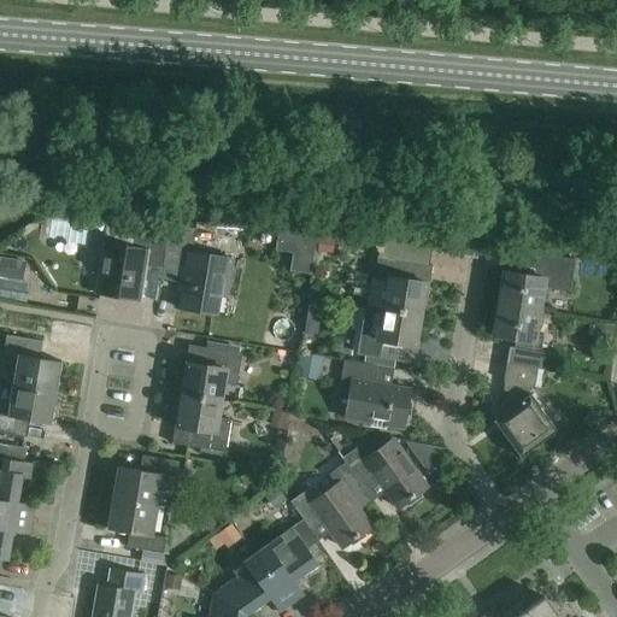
[(142,264),(162,268),(169,225),(136,223),(131,248),(107,244),(99,292),(137,298),(142,264)]
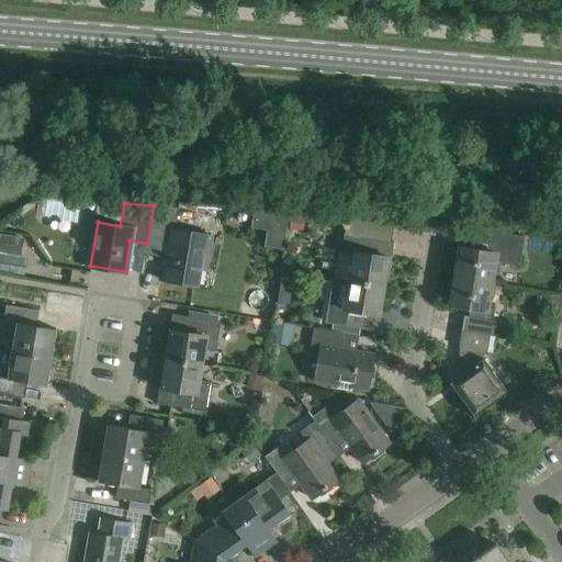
[(154,205),(147,244),(166,247),(160,279),(197,285),(201,268),(206,269),(212,236),(175,229),(179,208),(154,205)]
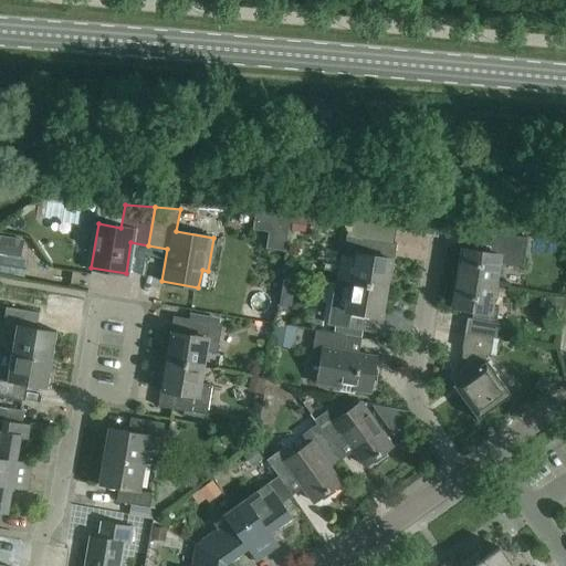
[(24,238),(0,233),(0,252),(21,257),(24,238)]
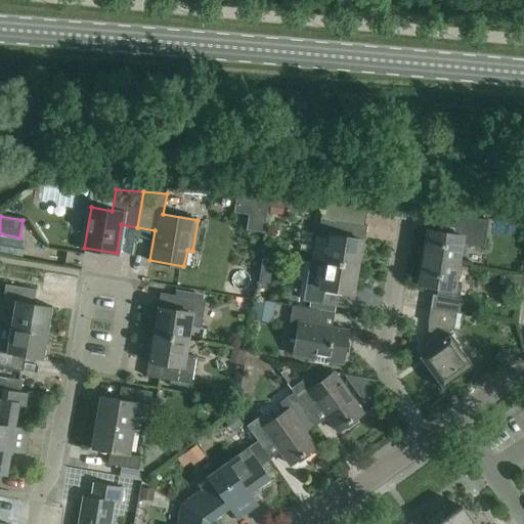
[(310,259),(324,261),(359,267),(363,243),(347,241),(350,222),(321,218),(318,235),(314,234),(310,259)]
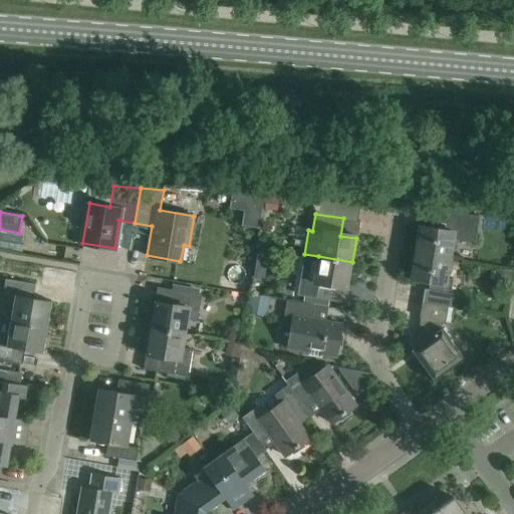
[(415,252),(450,258),(453,239),(474,242),(479,216),(449,214),(446,231),(419,226),(415,252)]
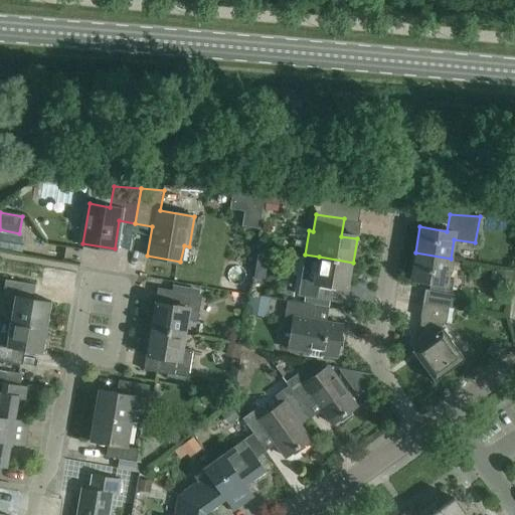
[(26,234),(0,230),(0,247),(23,251),(26,234)]
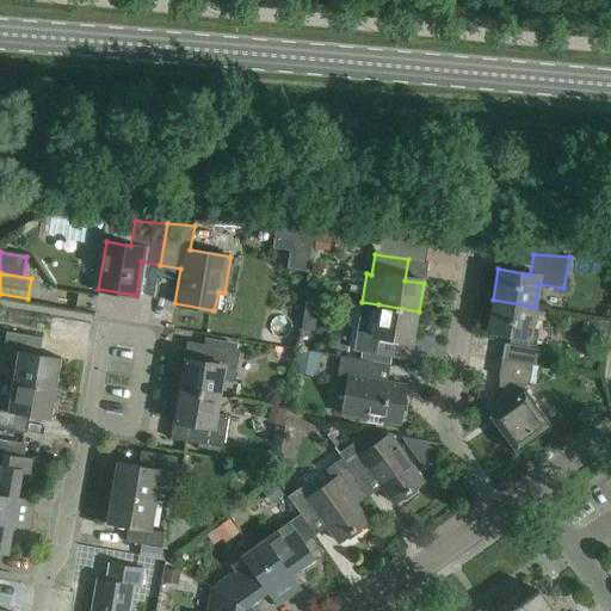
[(531,331),(535,307),(493,300),(487,332),(508,335),(507,344),(504,344),(501,359),(530,364),(535,365),(537,349),(535,349),(537,332),(531,331)]
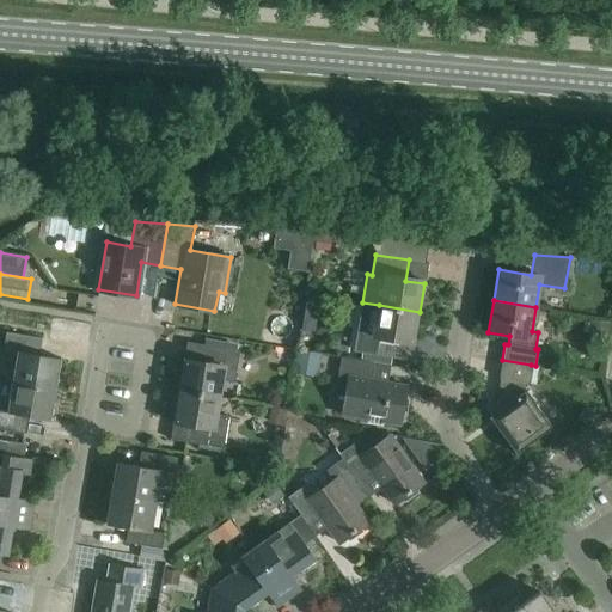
[(415,341),(420,312),(379,305),(374,334),(362,331),(359,353),(392,357),(396,337),(415,341)]
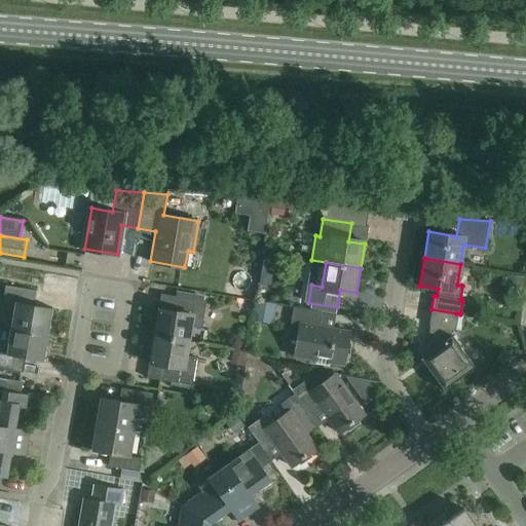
[(10,328),(48,334),(52,308),(33,305),(36,291),(5,286),(3,300),(14,302),(10,328)]
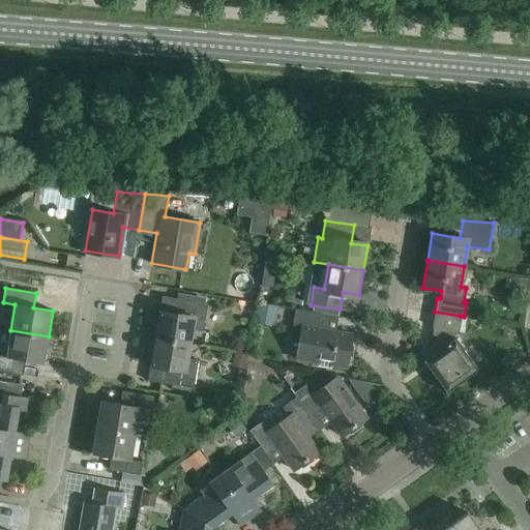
[(154,337),(190,344),(193,329),(203,331),(208,303),(174,298),(172,313),(159,311),(154,337)]
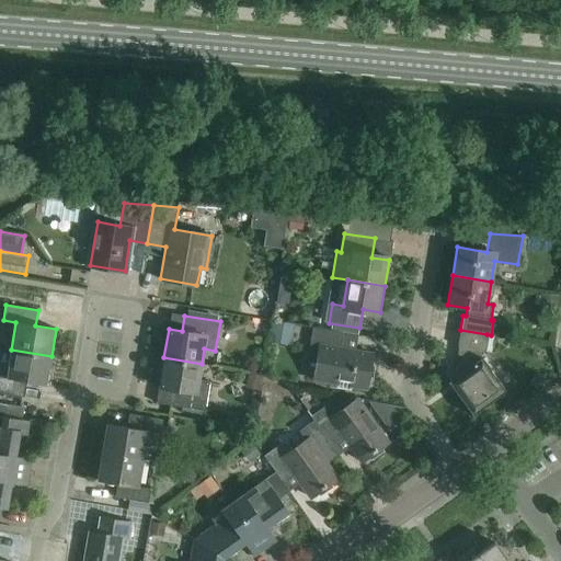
[(345,333),(313,328),(309,350),(319,351),(315,380),(339,384),(338,388),(351,390),(351,386),(367,389),(373,354),(343,348),(345,333)]
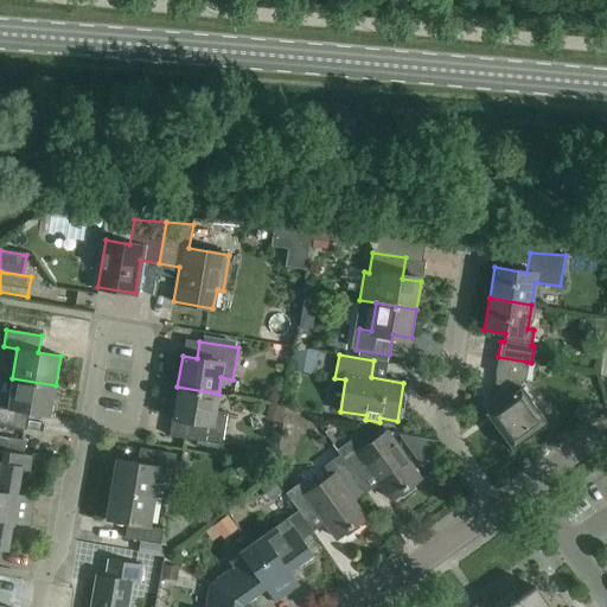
[(526,362),(498,357),(496,375),(502,376),(499,389),(494,389),(492,397),(498,404),(485,414),(511,449),(548,423),(522,388),(521,388),(521,387),(522,379),(523,379),(526,362)]
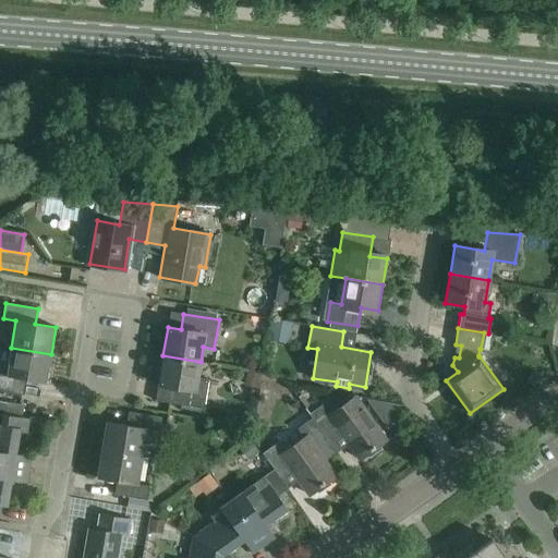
[(51,354),(11,348),(7,375),(0,374),(0,390),(24,395),(26,379),(46,383),(51,354)]
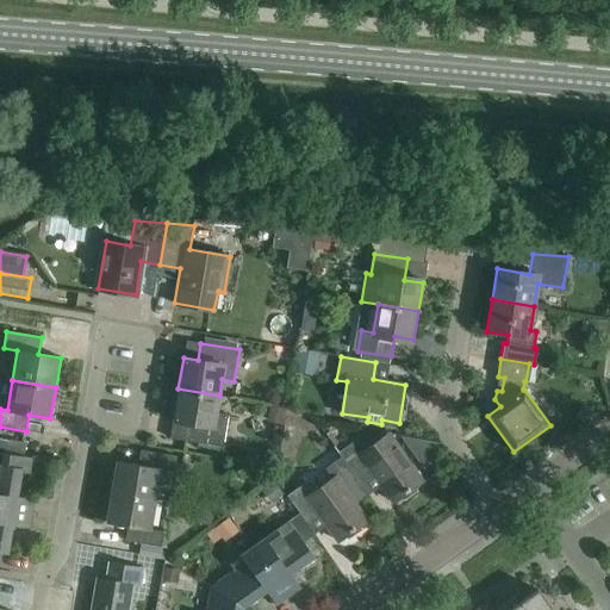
[(219,396),(178,388),(173,421),(187,423),(185,441),(223,447),(228,415),(217,412),(219,396)]
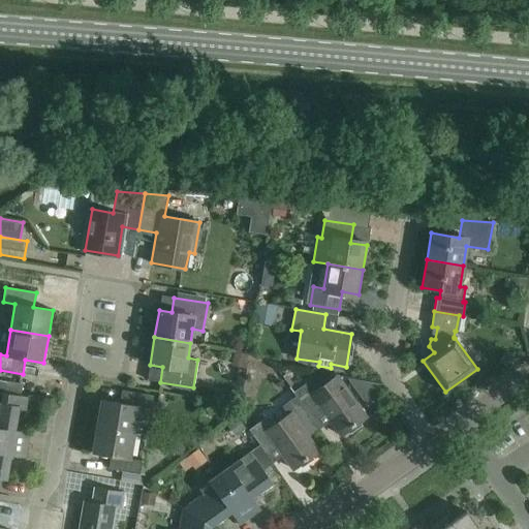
[(293,392),(296,396),(319,429),(331,421),(340,435),(366,416),(338,376),(317,392),(309,380),(293,392)]
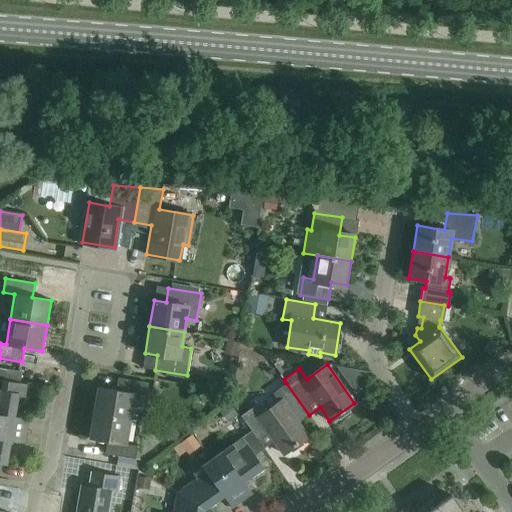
[(94,412),(130,419),(134,394),(146,396),(148,383),(118,378),(116,390),(98,387),(94,412)]
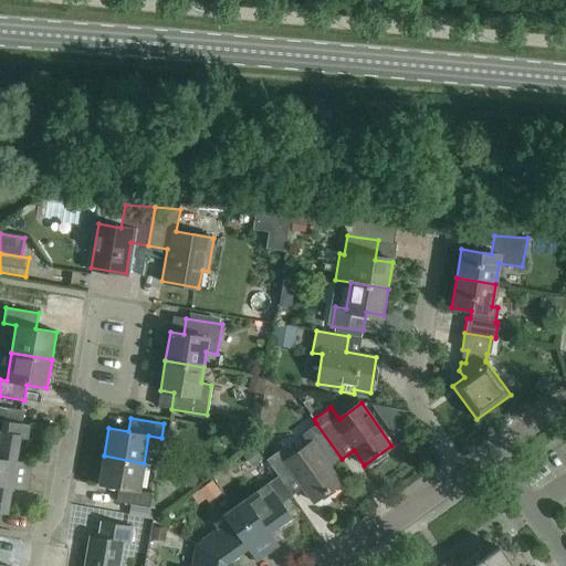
[(0,471),(29,477),(31,463),(17,460),(20,440),(27,441),(30,426),(0,420),(0,471)]
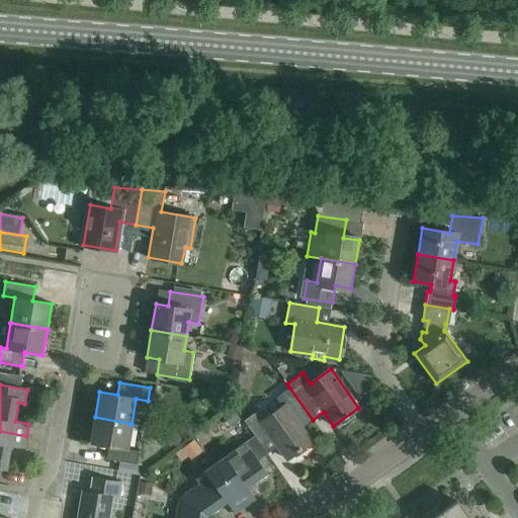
[(313,420),(289,387),(275,398),(281,407),(265,419),(258,410),(244,420),(255,435),(261,444),(271,437),(286,458),(312,441),(301,427),(313,420)]
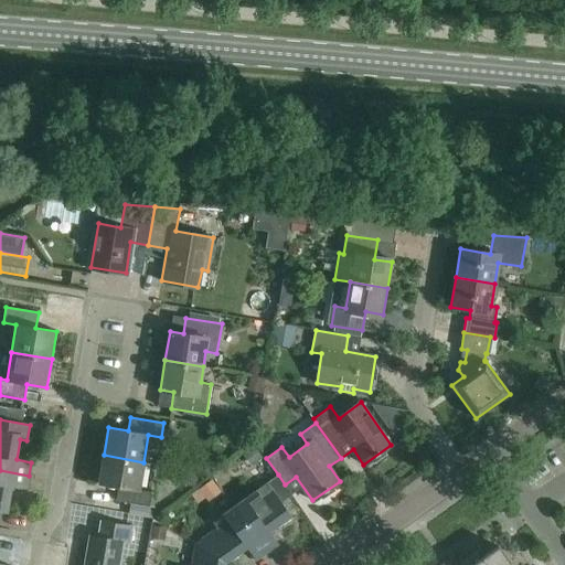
[(144,462),(104,455),(98,483),(118,487),(116,500),(149,507),(152,492),(139,490),(144,462)]
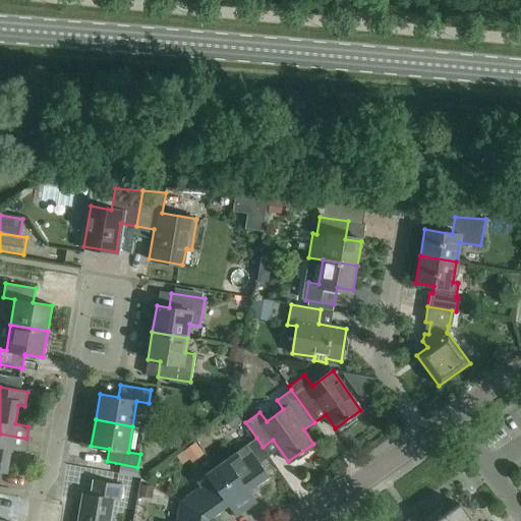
[(0,472),(6,473),(10,449),(24,452),(26,439),(0,433),(0,472)]
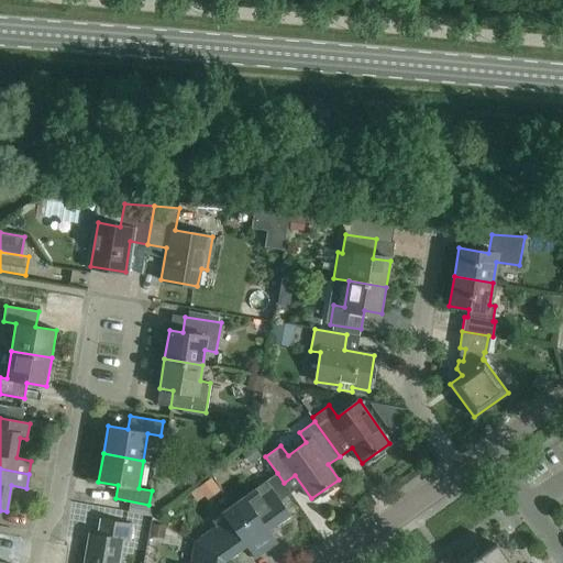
[(233,504),(266,550),(277,542),(268,529),(289,515),(279,500),(290,493),(284,483),(277,473),(233,504)]
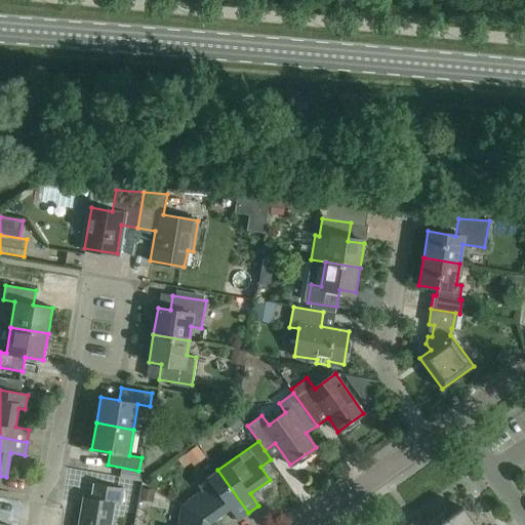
[(186,509),(209,523),(229,509),(237,520),(248,513),(217,470),(197,484),(204,494),(186,509)]
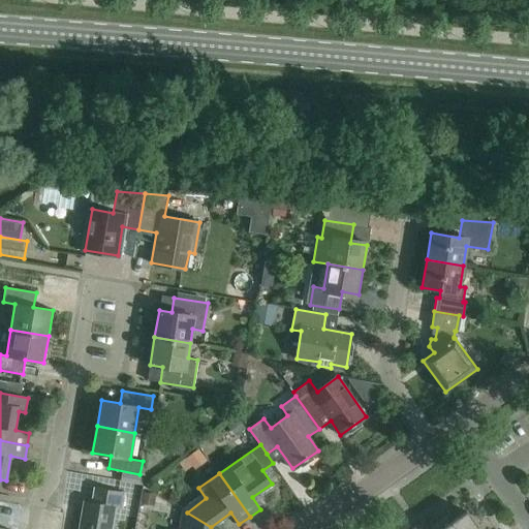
[(84,501),(79,528),(111,528),(115,507),(121,508),(123,493),(95,489),(92,503),(84,501)]
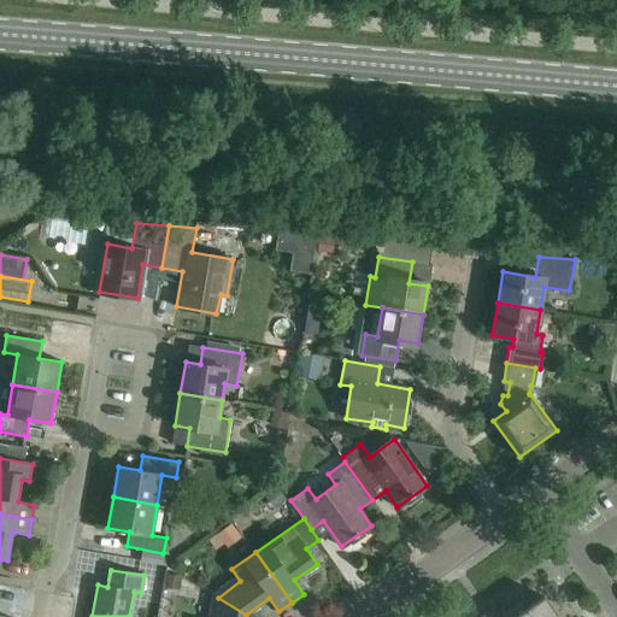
[(552,616),(557,613),(545,597),(528,609),(522,600),(501,615),(503,616),(552,616)]
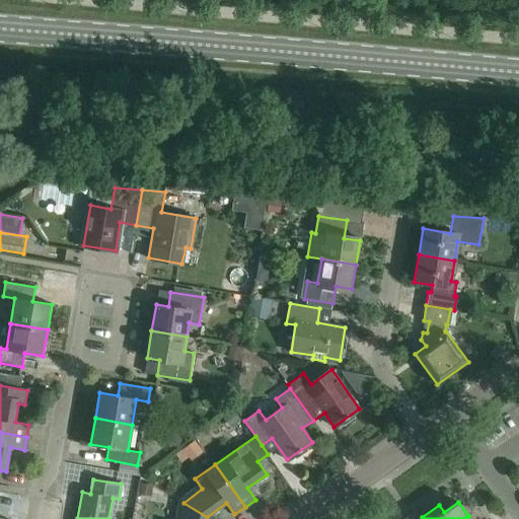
[(206,518),(207,517),(183,503),(180,518),(206,518)]
